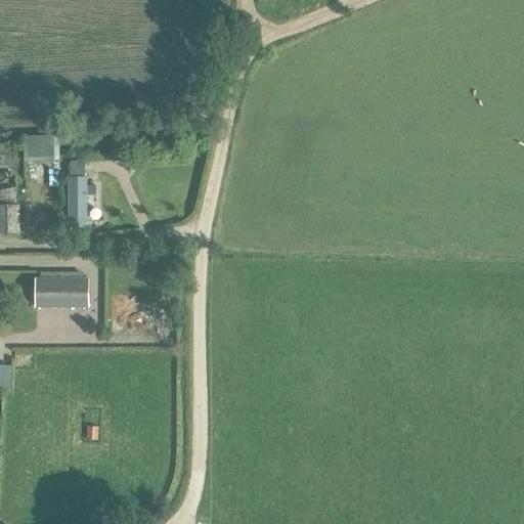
[(56,159),(55,134),(25,135),(26,160),(56,159)]
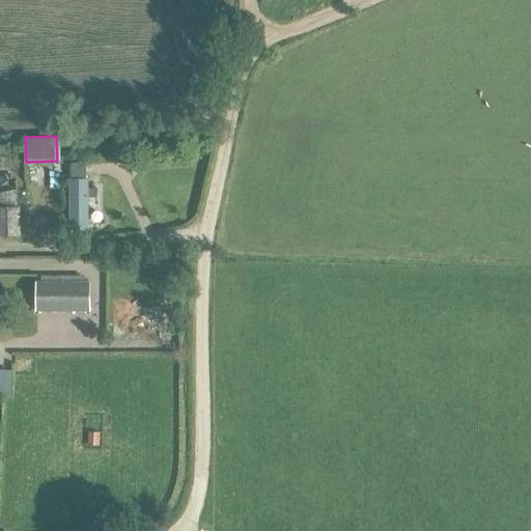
[(0,146),(0,168),(20,168),(19,146),(0,146)]
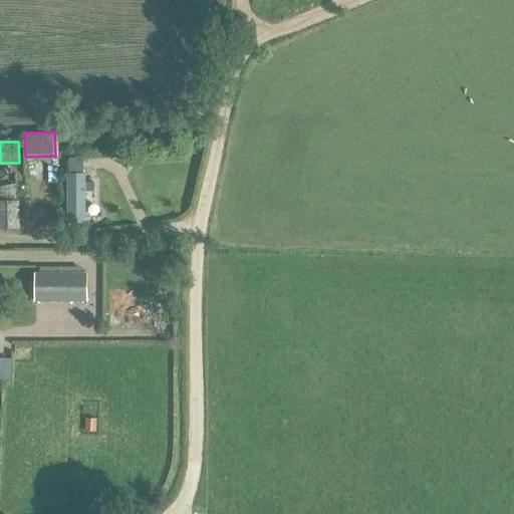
[(83,175),(69,175),(68,175),(68,223),(85,223),(85,192),(85,183),(85,175),(83,175)]
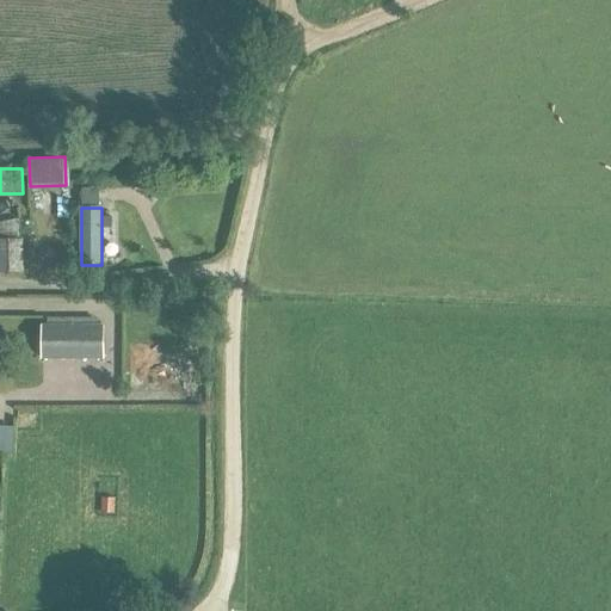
[(0,240),(19,240),(19,218),(0,218),(0,240)]
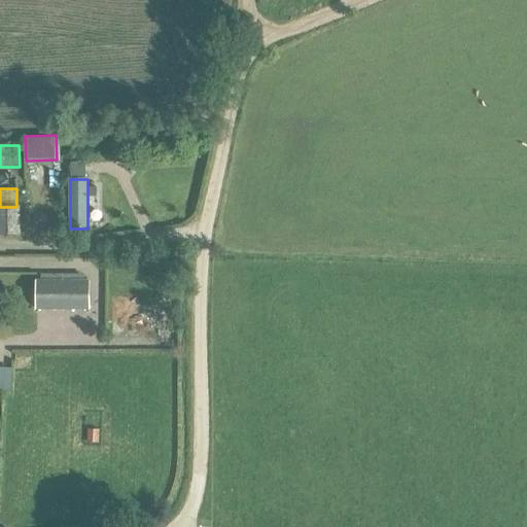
[(16,207),(0,207),(0,235),(21,235),(20,207),(16,207)]
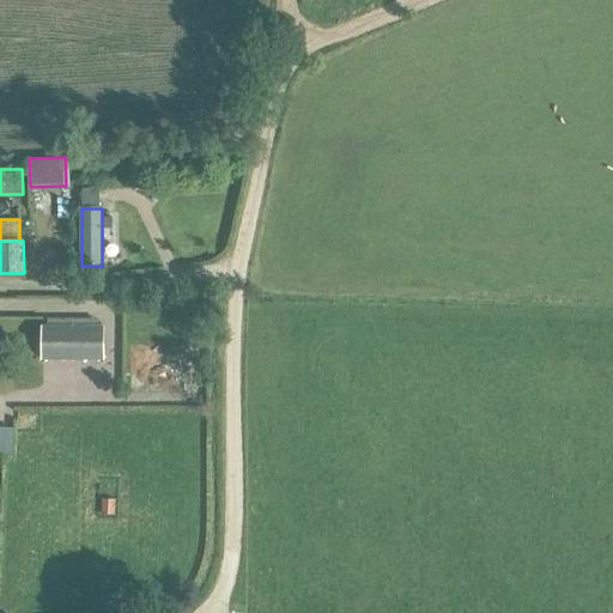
[(43,359),(103,360),(104,327),(43,327),(43,359)]
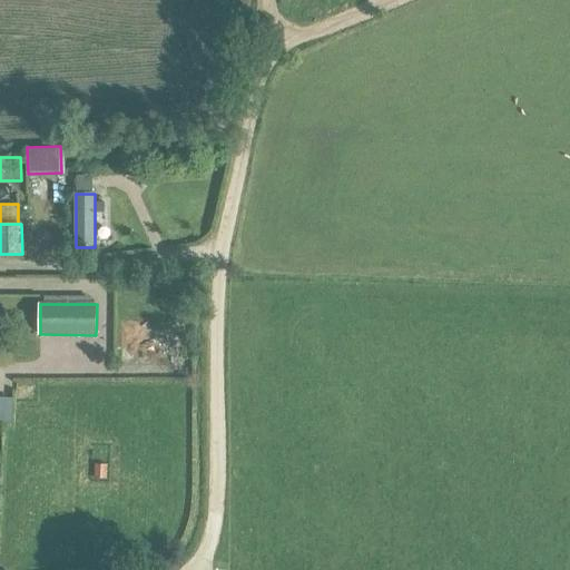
[(0,370),(0,376),(1,385),(19,383),(17,367),(0,370)]
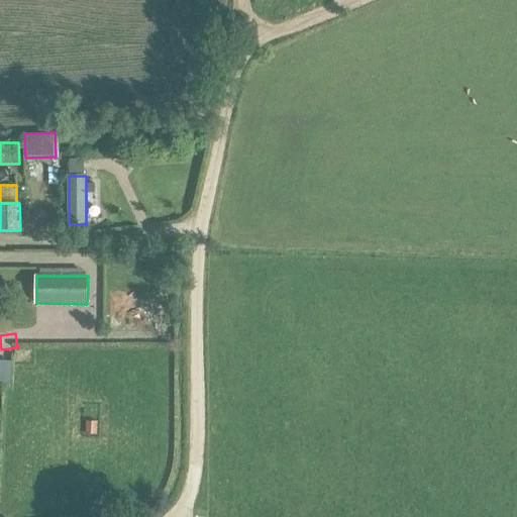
[(0,378),(13,379),(14,355),(0,354),(0,378)]
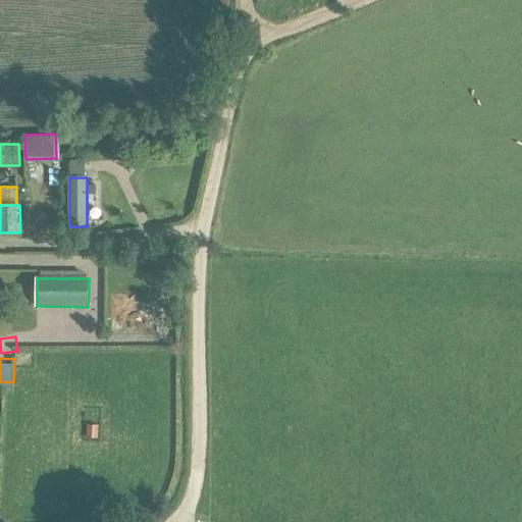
[(87,425),(87,439),(99,439),(99,425),(87,425)]
